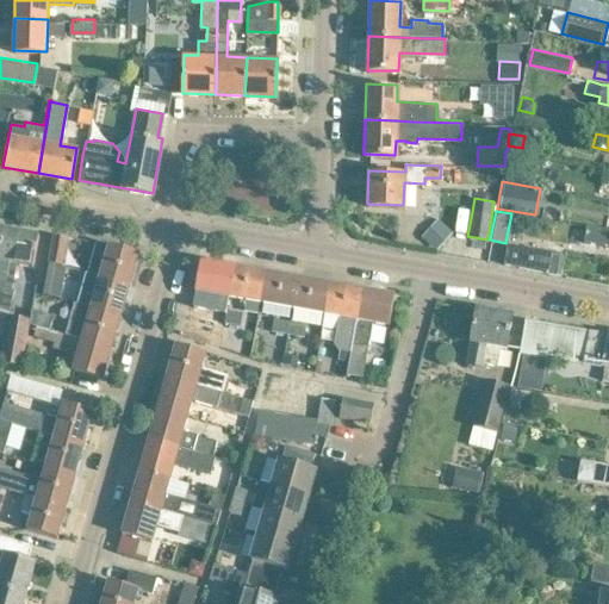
[(608,226),(585,223),(583,237),(608,241),(608,226)]
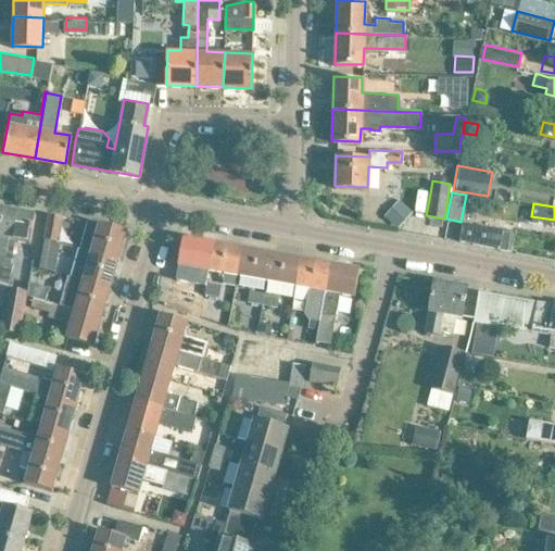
[(0,278),(9,280),(12,262),(10,262),(14,238),(29,241),(35,213),(4,207),(0,228),(0,278)]
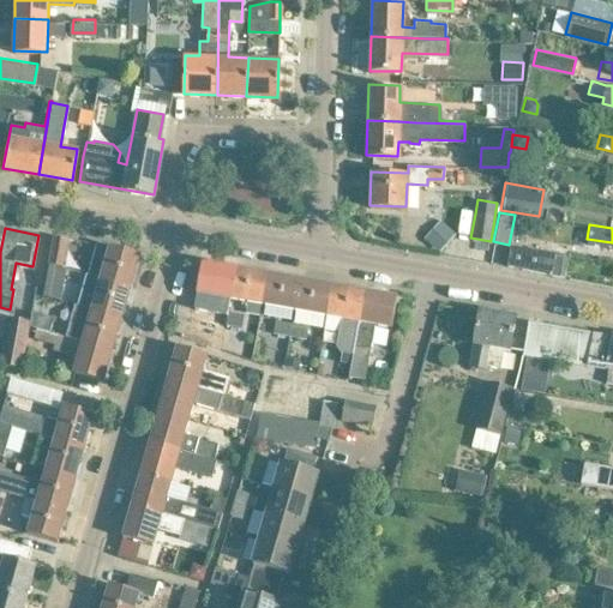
[(48,262),(62,264),(67,236),(53,234),(48,262)]
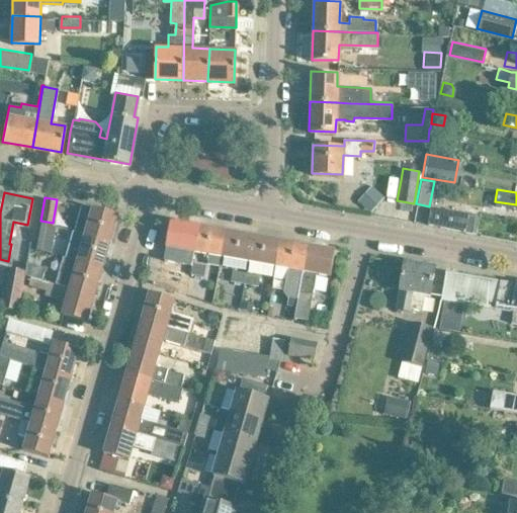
[(74,230),(84,233),(109,240),(117,212),(92,205),(81,203),(74,230)]
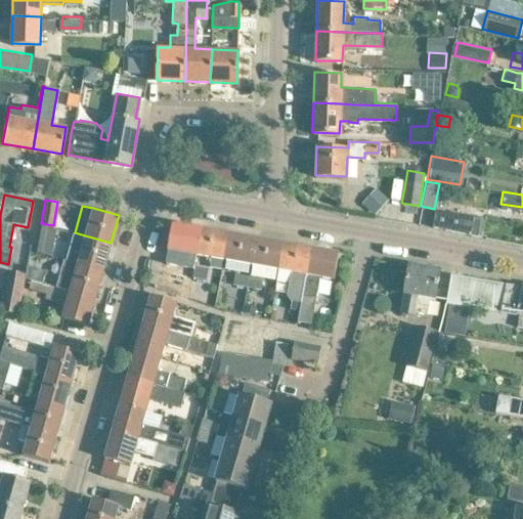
[(480,215),(434,209),(432,225),(476,234),(480,215)]
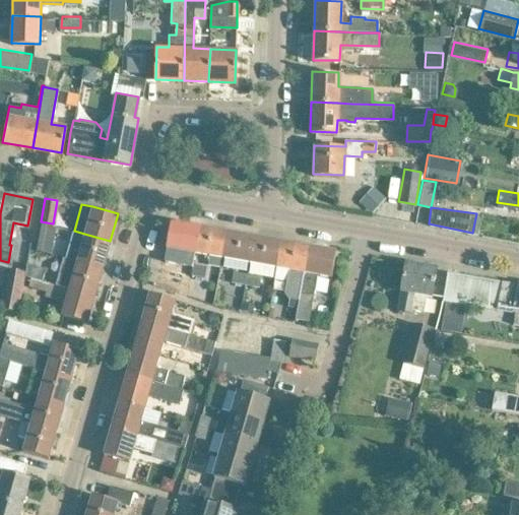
[(194,251),(198,224),(171,219),(166,246),(194,251)]
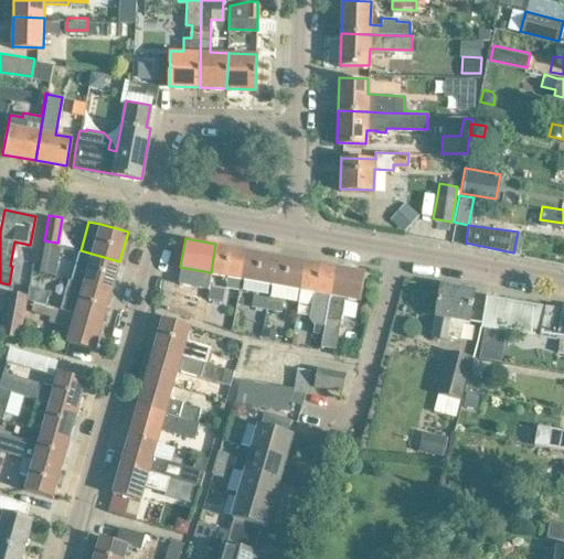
[(45,242),(40,269),(54,272),(60,244),(55,243),(45,242)]
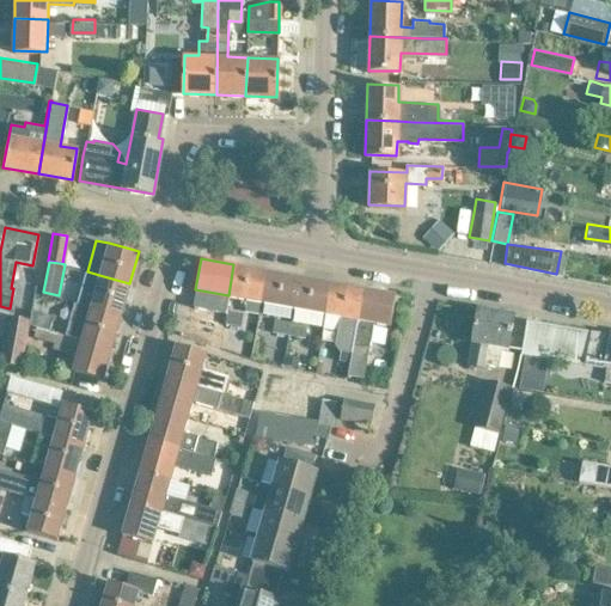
[(260,300),(266,270),(233,264),(228,295),(260,300)]
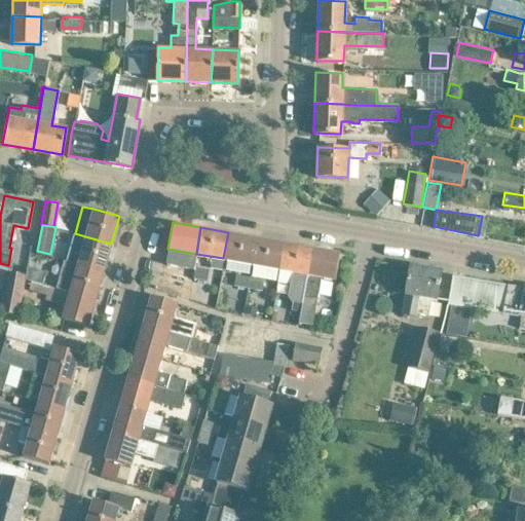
[(251,263),(256,237),(228,232),(223,258),(251,263)]
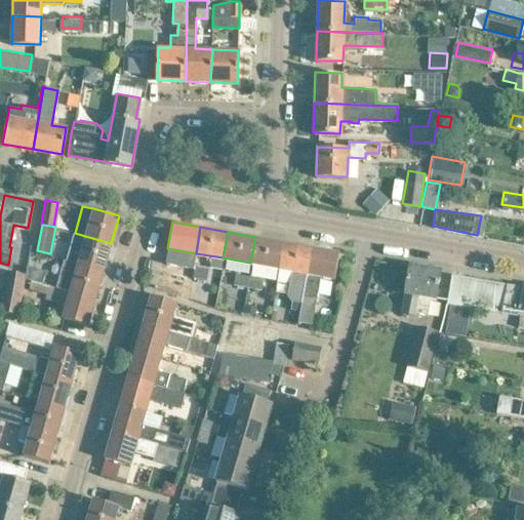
[(70,246),(66,260),(78,263),(104,270),(111,243),(85,236),(75,233),(74,233),(70,246)]
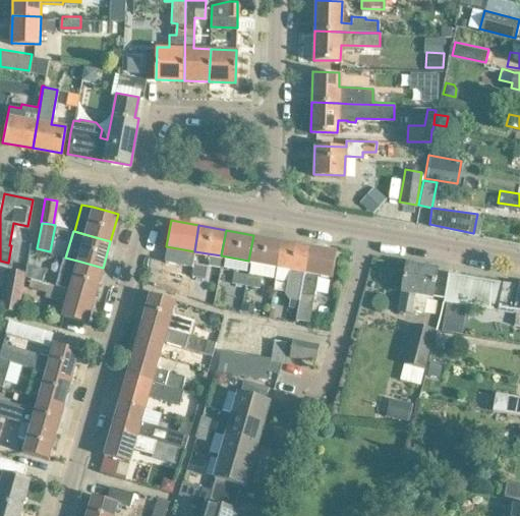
[(276,266),(281,240),(253,235),(248,261),(276,266)]
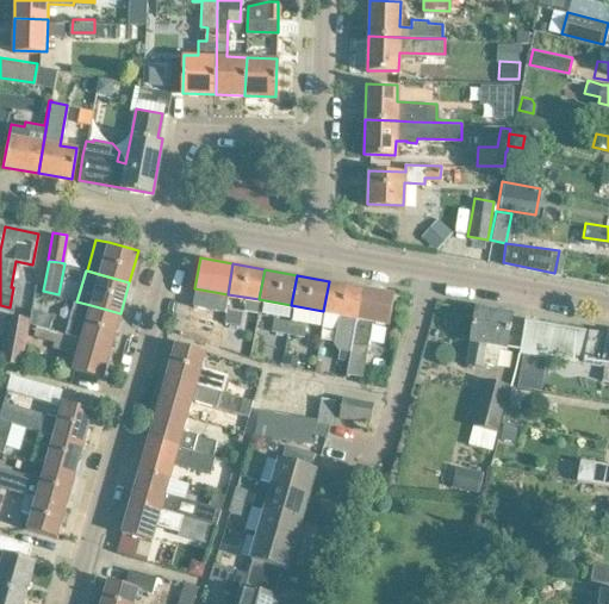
[(349,349),(361,287),(329,281),(323,311),(339,313),(333,342),(337,347),(349,349)]
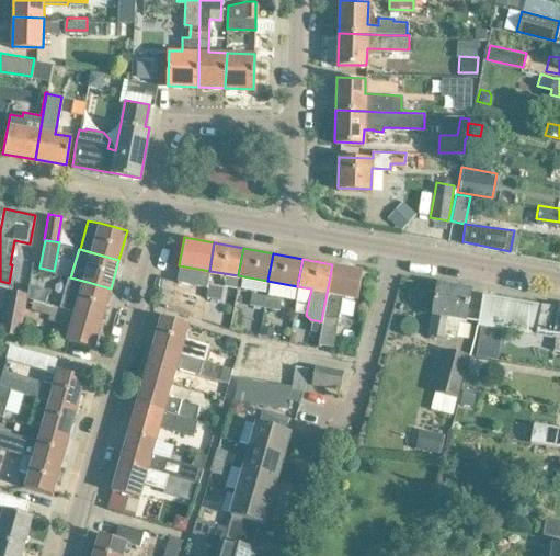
[(332,264),(321,321),(318,342),(332,344),(342,294),(357,297),(362,270),(332,264)]
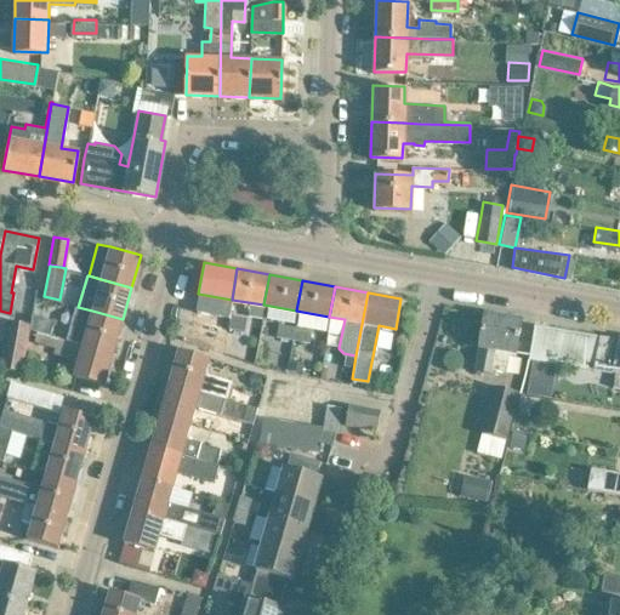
[(77,307),(68,339),(113,351),(123,319),(92,311),(78,307),(77,307)]
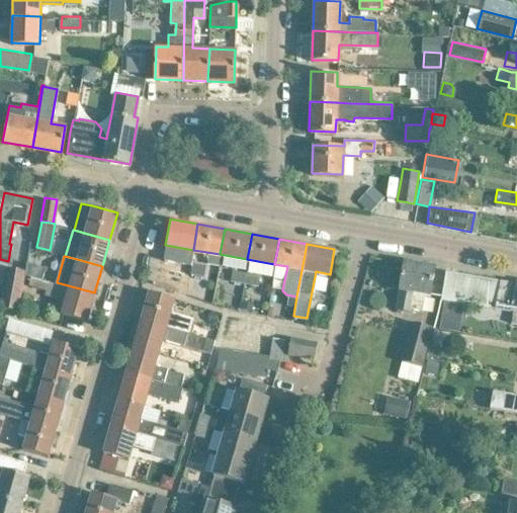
[(190,261),(189,271),(202,274),(204,264),(190,261)]
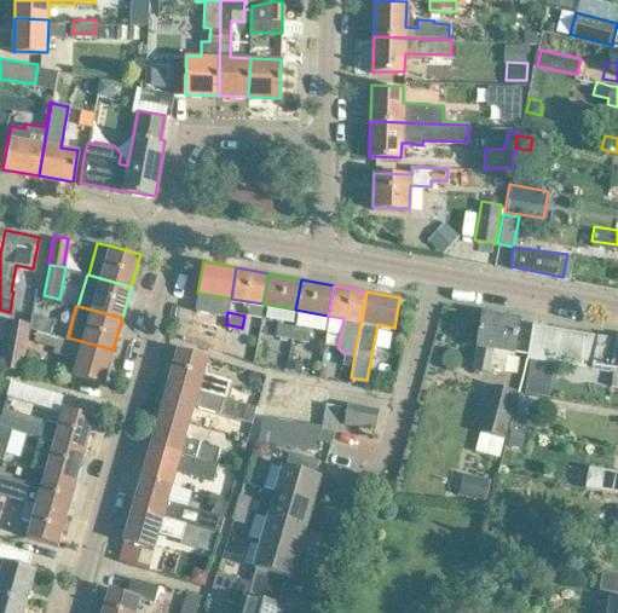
[(518,319),(483,312),(473,368),(489,371),(489,366),(502,369),(506,350),(513,351),(518,319)]
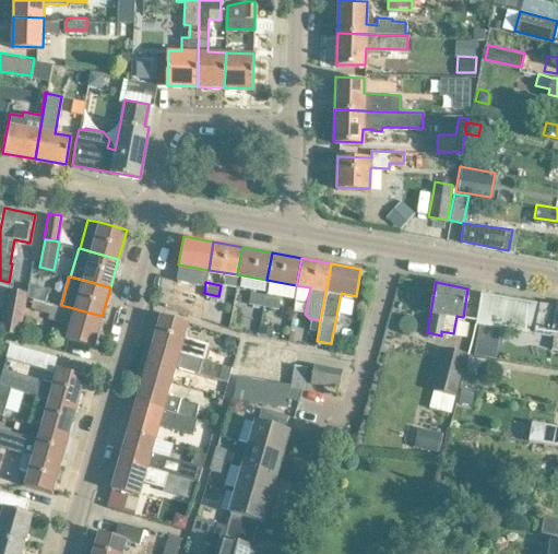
[(36,284),(33,296),(34,297),(47,301),(50,289),(49,287),(36,284)]
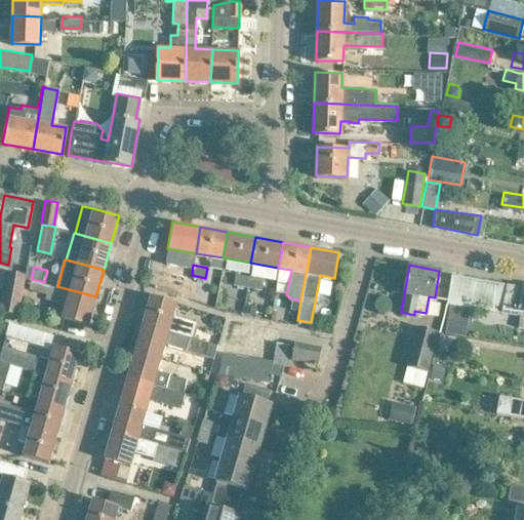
[(17,314),(26,274),(9,270),(0,311),(17,314)]
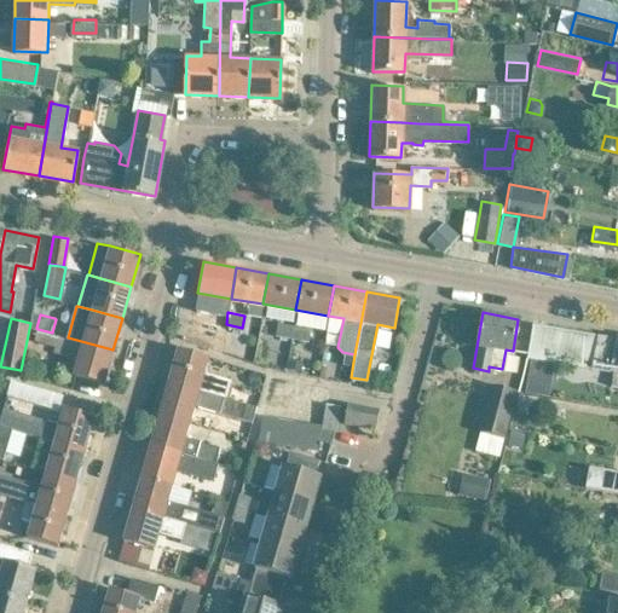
[(209,319),(204,334),(235,345),(240,329),(209,319)]
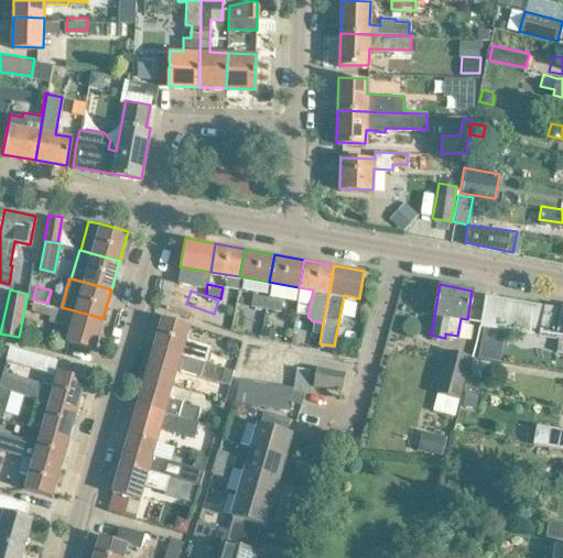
[(266,306),(267,295),(251,293),(250,303),(266,306)]
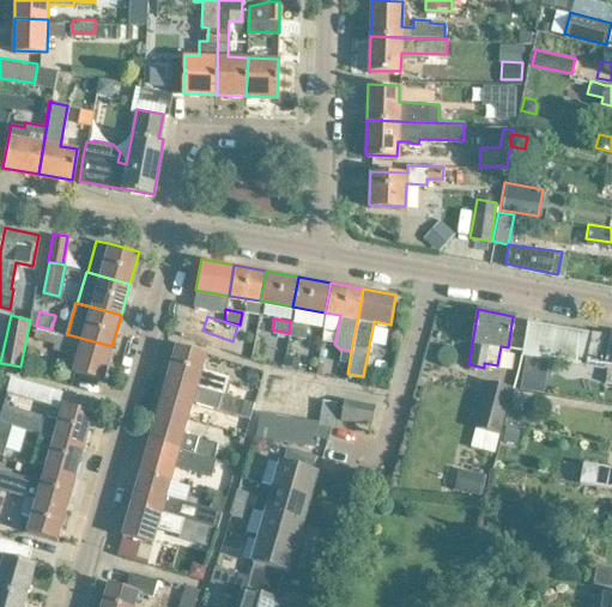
[(290,321),(289,333),(304,335),(307,323),(290,321)]
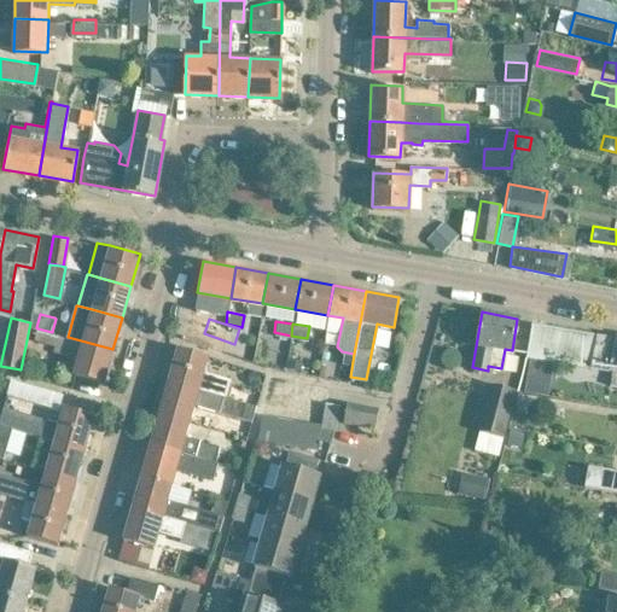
[(38,328),(34,338),(48,343),(54,344),(53,349),(79,356),(74,373),(80,376),(103,383),(112,349),(68,337),(52,332),(38,328)]
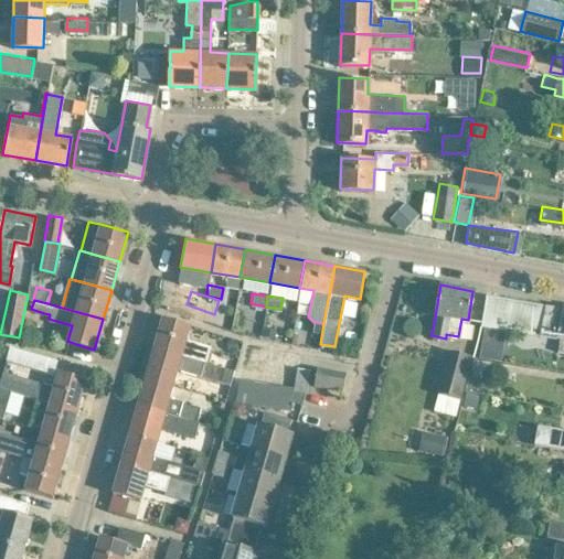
[(552,344),(554,313),(479,309),(477,339),(552,344)]
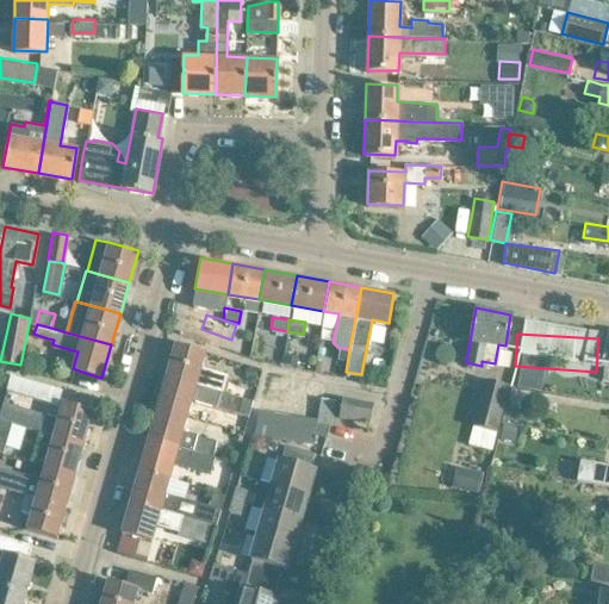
[(175,342),(166,374),(221,391),(225,372),(200,365),(204,350),(175,342)]
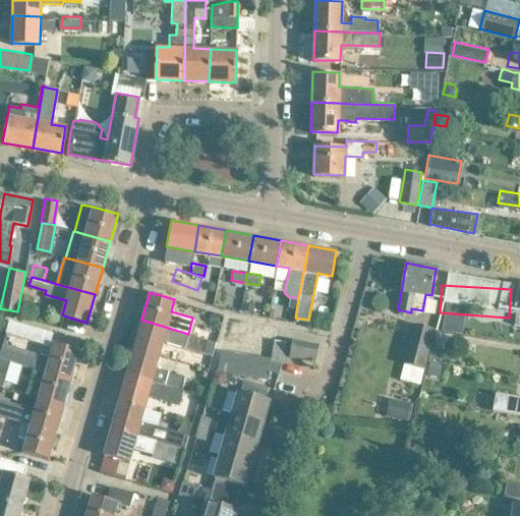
[(49,344),(53,331),(9,319),(6,332),(49,344)]
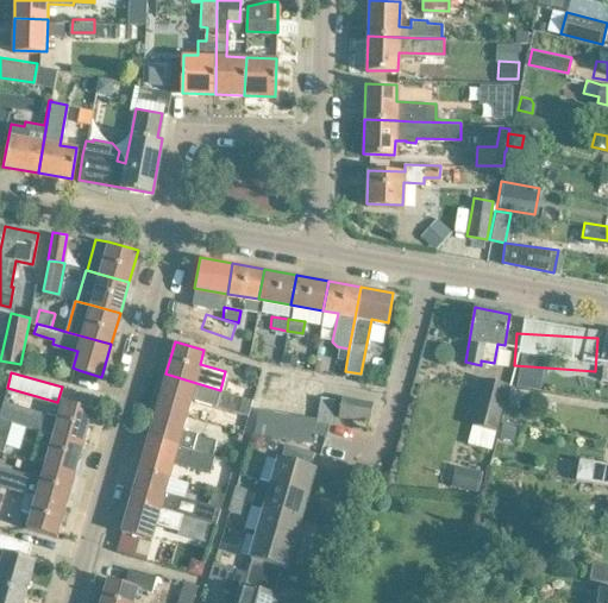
[(251,399),(220,390),(165,374),(156,406),(186,414),(190,399),(226,409),(246,414),(251,399)]
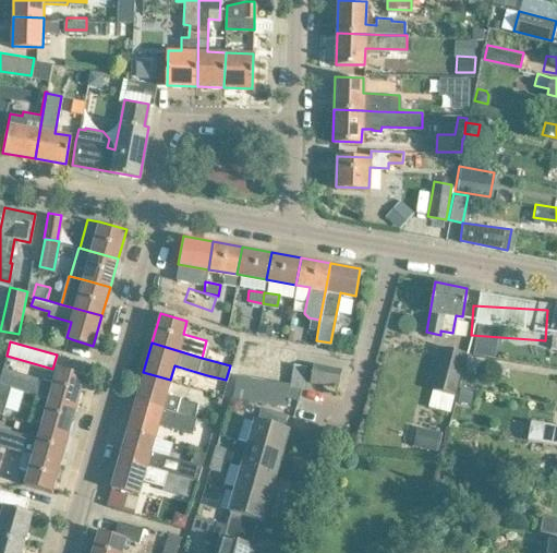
[(455,393),(465,351),(443,345),(431,387),(455,393)]
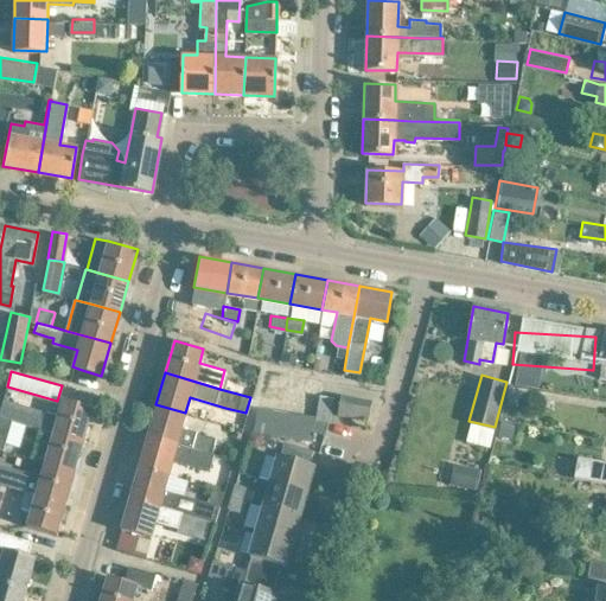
[(314,415),(314,417),(329,420),(333,396),(319,394),(314,415)]
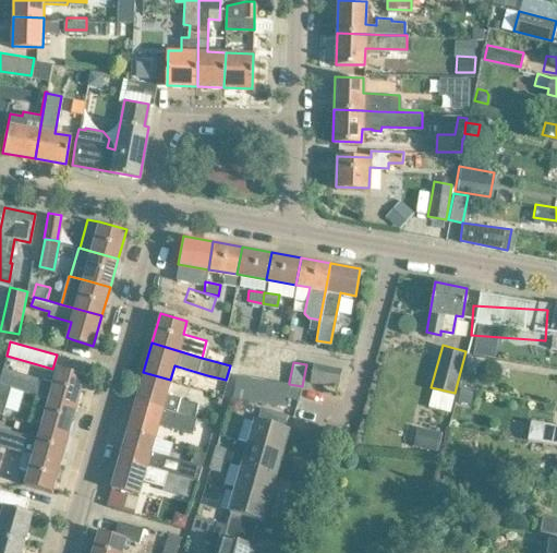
[(341,369),(313,363),(310,380),(338,385),(341,369)]
